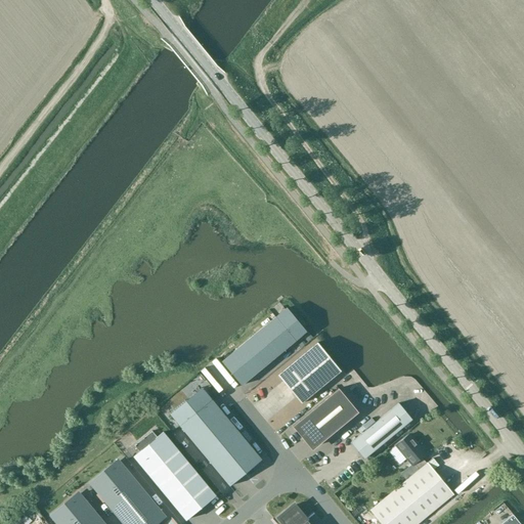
[(304,333),(285,309),(221,361),(242,386),(304,333)]
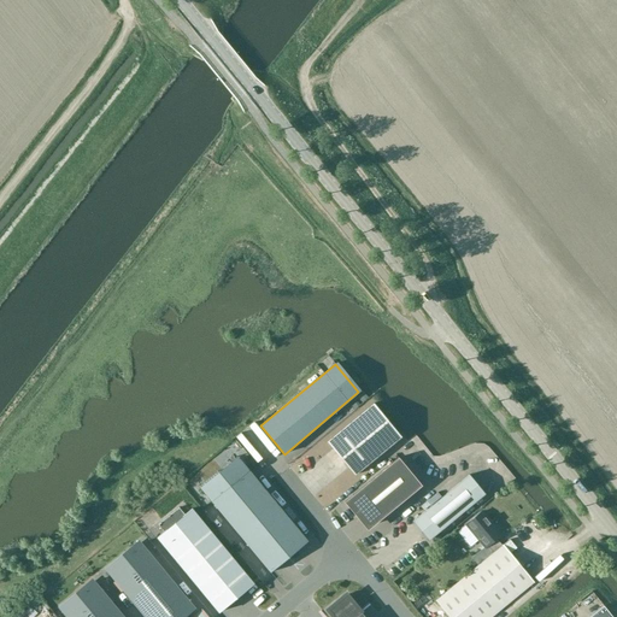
[(354,476),(401,438),(374,404),(327,442),(354,476)]
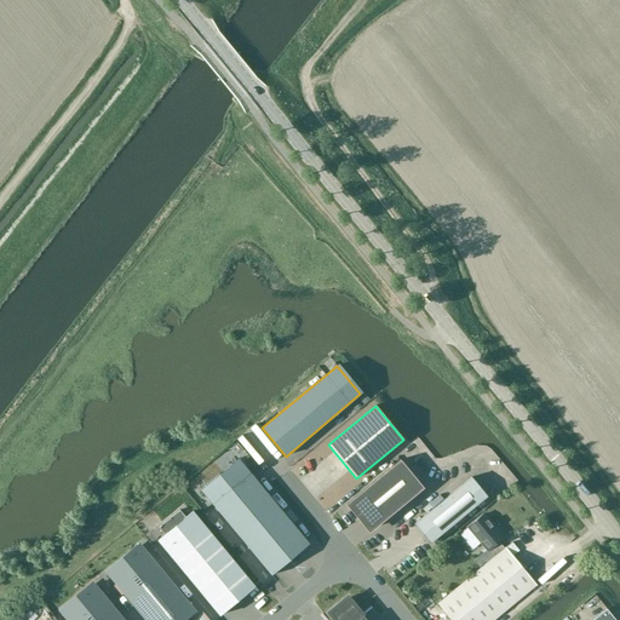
[(309,545),(240,460),(202,492),(271,575),(309,545)]
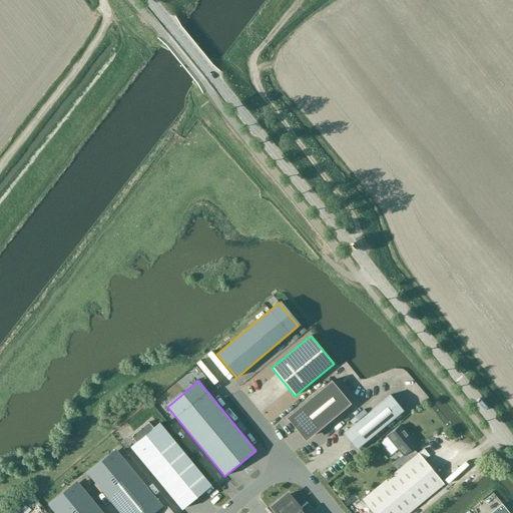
[(331,381),(287,418),(296,429),(302,424),(312,436),(351,404),(331,381)]
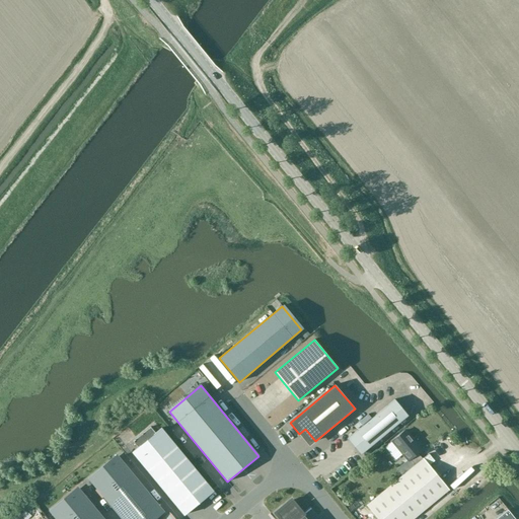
[(394,399),(348,439),(360,454),(408,416),(394,399)]
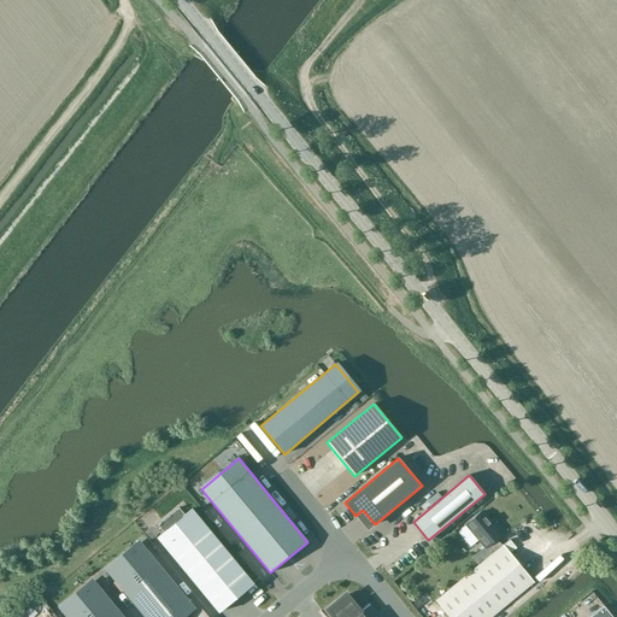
[(253,583),(192,509),(184,516),(178,509),(158,526),(164,533),(157,538),(218,612),(253,583)]
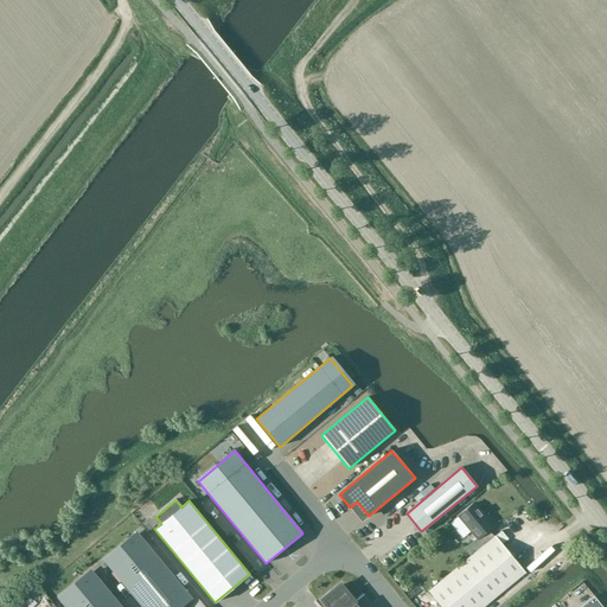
[(471,556),(429,590),(442,606),(483,606),(525,573),(494,536),(493,537),(487,530),(490,528),(479,516),(483,513),(474,503),(458,517),(475,538),(464,549),(471,556)]
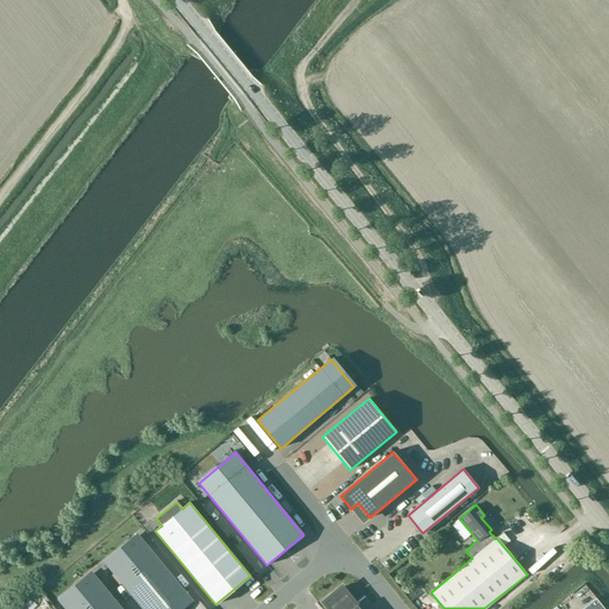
[(182,608),(193,601),(139,535),(105,564),(143,608),(182,608)]
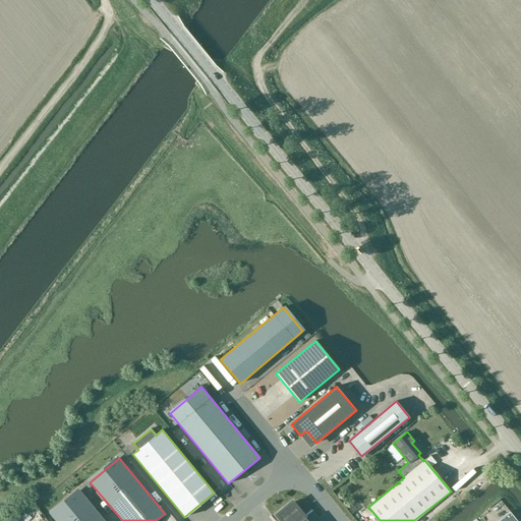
[(104,520),(79,490),(50,515),(55,520),(104,520)]
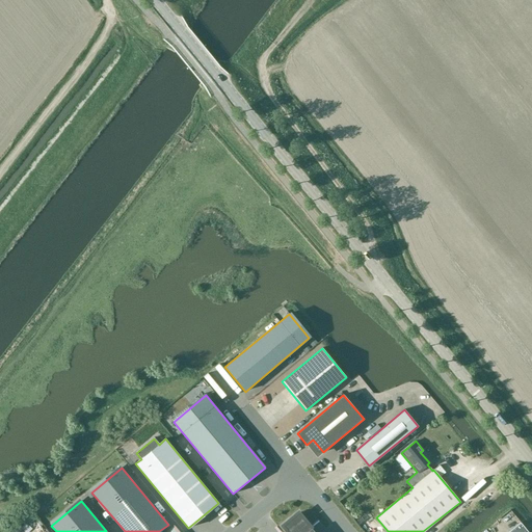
[(314,531),(298,512),(283,526),(287,531),(314,531)]
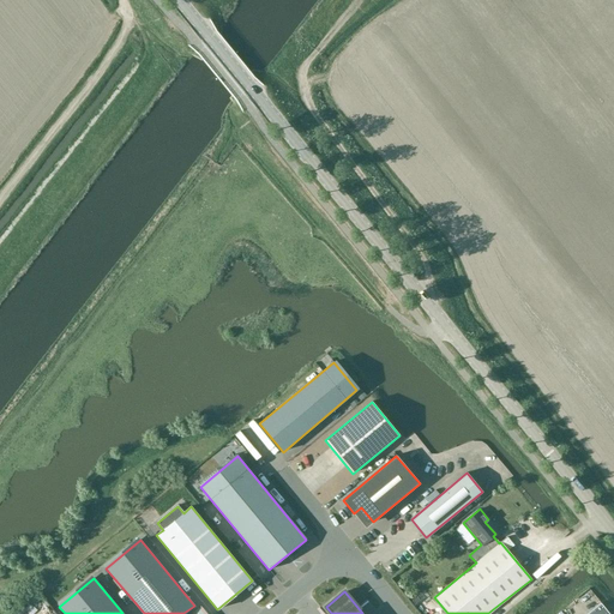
[(609,613),(600,603),(585,613),(609,613)]
